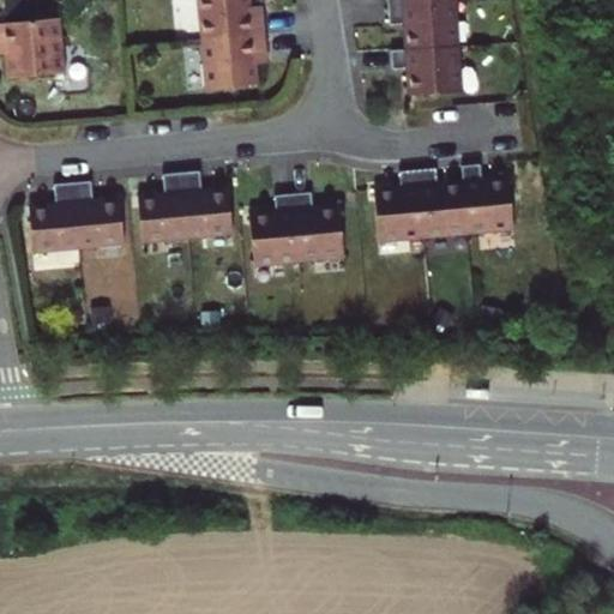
[(250,0),(197,0),(200,40),(265,34),(264,16),(252,17),(251,6),(250,0)]
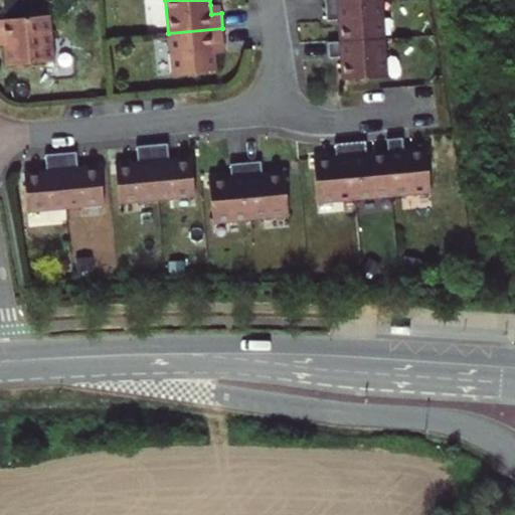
[(385,38),(383,1),(326,5),(327,20),(339,20),(340,40),(385,38)]
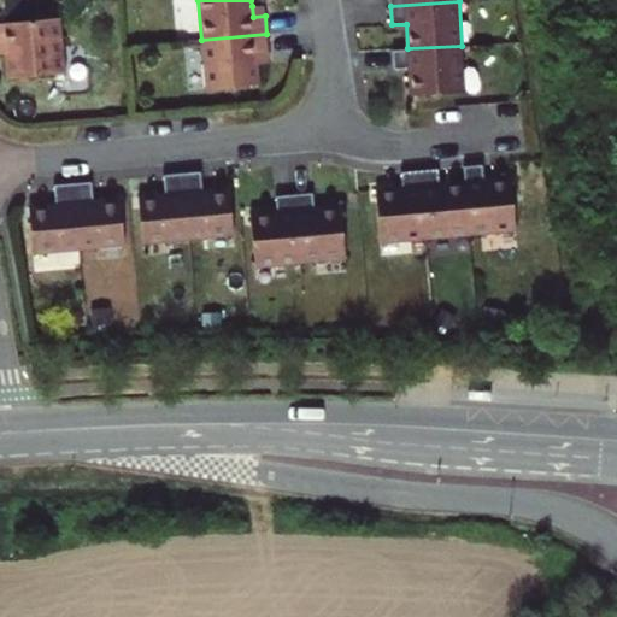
[(265,16),(264,6),(252,6),(253,17),(265,16)]
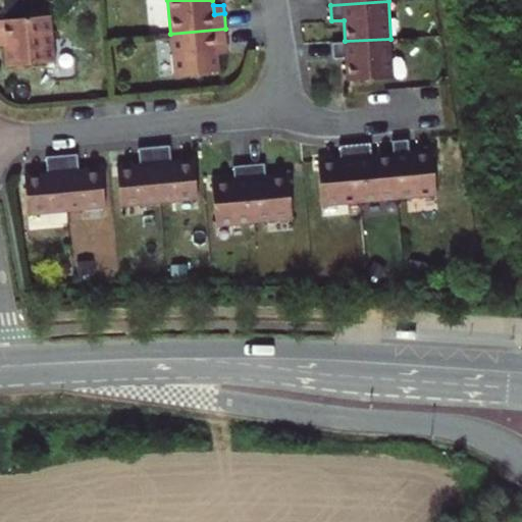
[(51,15),(0,19),(0,36),(2,37),(5,66),(55,61),(51,15)]
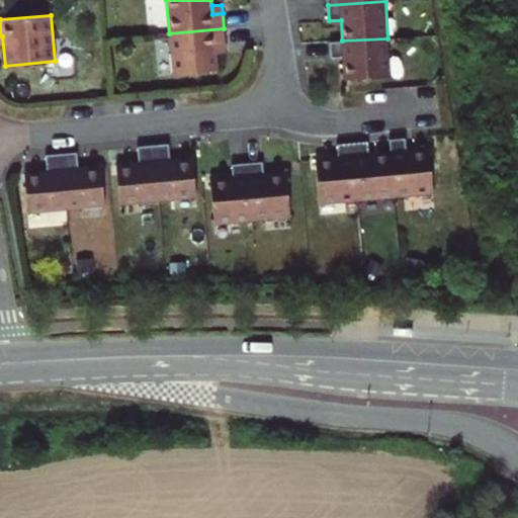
[(225,45),(224,28),(169,33),(173,75),(218,71),(217,53),(216,45),(225,45)]
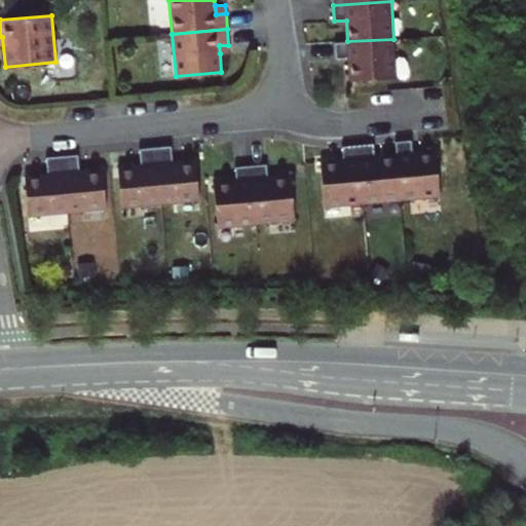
[(397,78),(393,39),(335,42),(336,60),(348,58),(349,81),(397,78)]
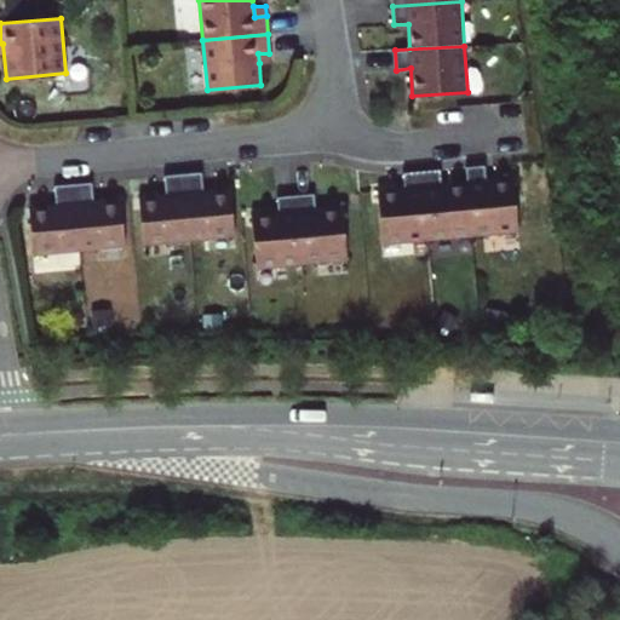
[(270,63),(269,53),(258,53),(259,63),(270,63)]
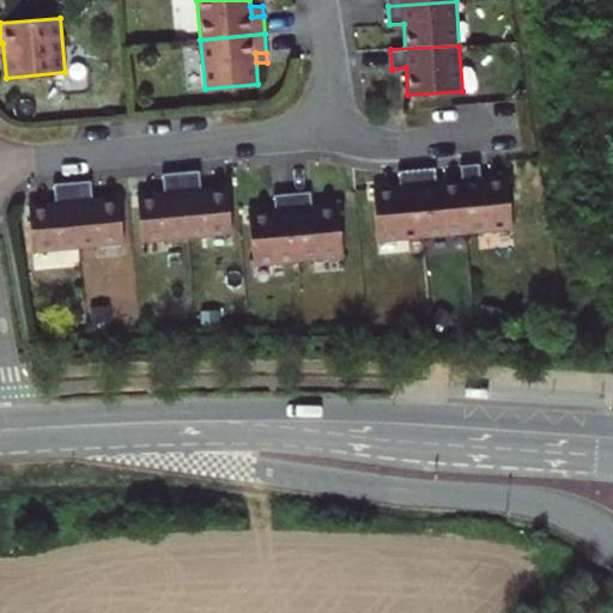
[(467,234),(513,229),(508,175),(481,177),(480,163),(461,165),(462,178),(467,234)]
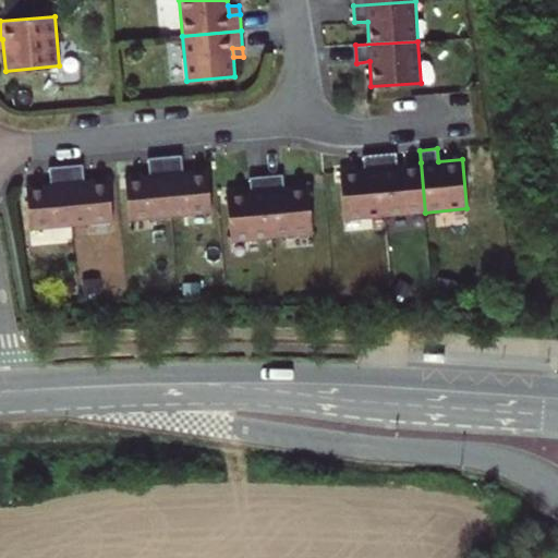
[(385,216),(425,213),(421,162),(398,166),(397,152),(379,154),(385,216)]
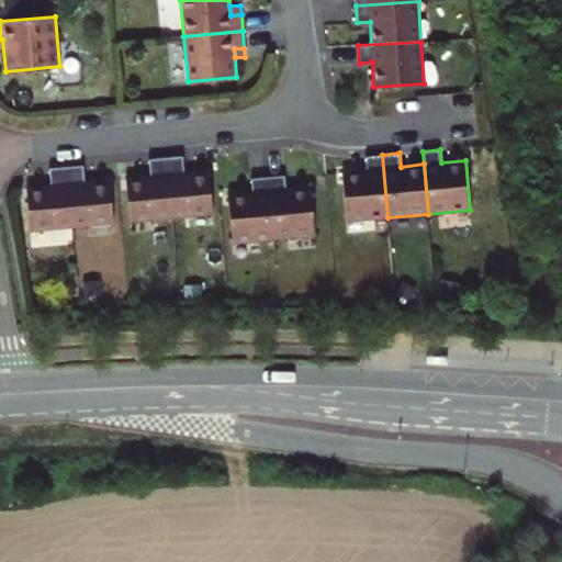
[(347,221),(388,217),(382,155),(366,156),(367,169),(343,171),(347,221)]
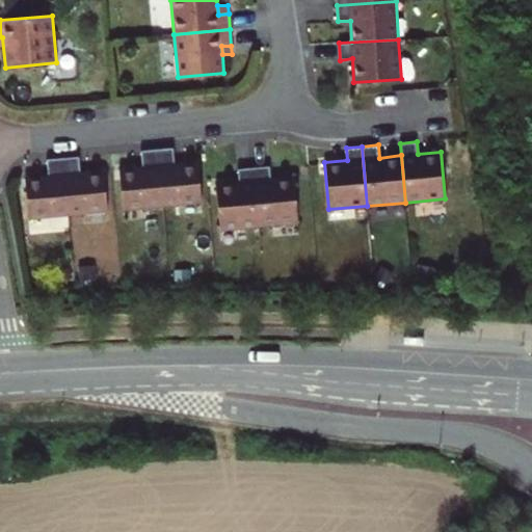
[(141,167),(118,169),(123,210),(202,203),(197,162),(175,164),(173,148),(140,151),(141,167)]
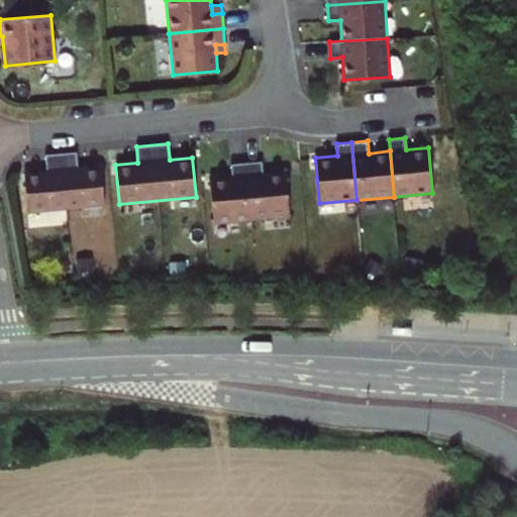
[(66,209),(104,205),(100,166),(78,168),(77,151),(61,153),(66,209)]
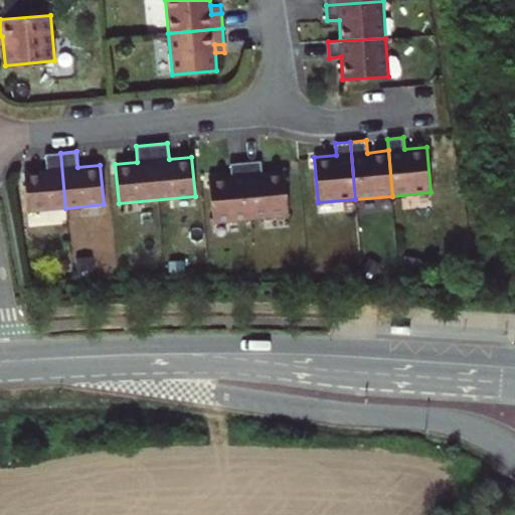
[(27,211),(65,208),(60,153),(45,154),(46,170),(24,172),(27,211)]
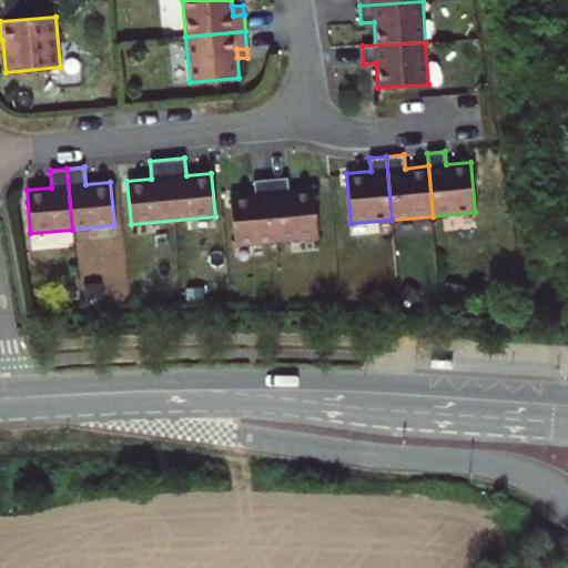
[(254,193),(230,194),(234,244),(317,237),(317,226),(313,188),(288,189),(287,176),(253,179),(254,193)]
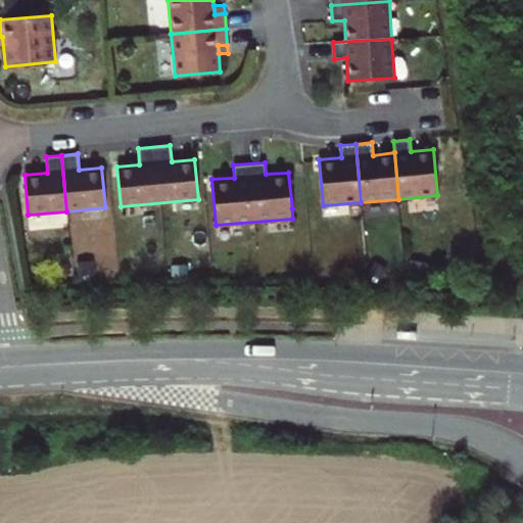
All buildings are outlined.
